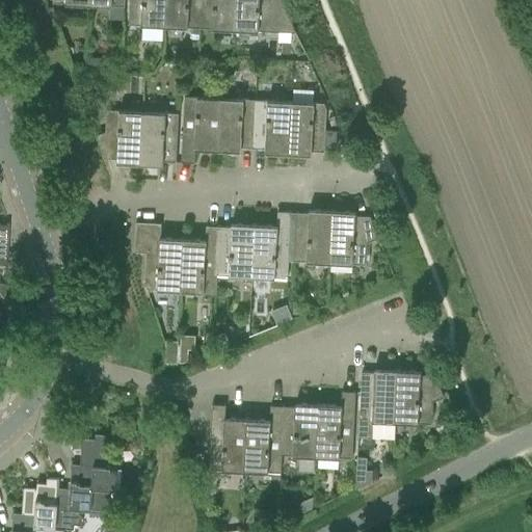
[(130,0),(129,24),(164,26),(165,0),(130,0)]
